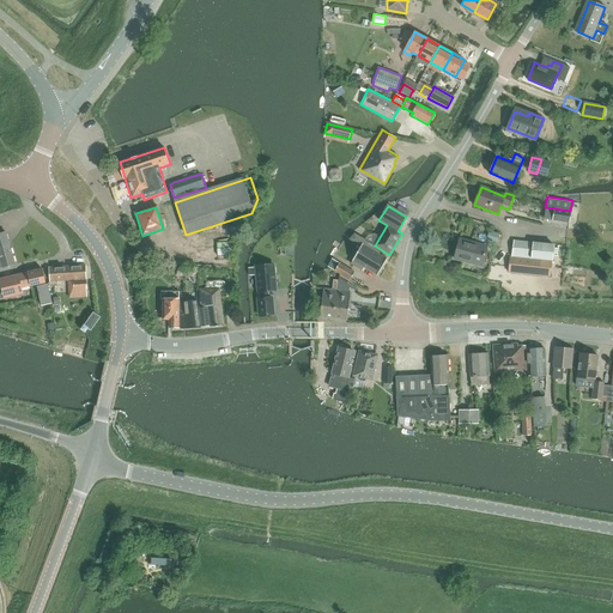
[(554,208),(552,220),(569,223),(570,211),(554,208)]
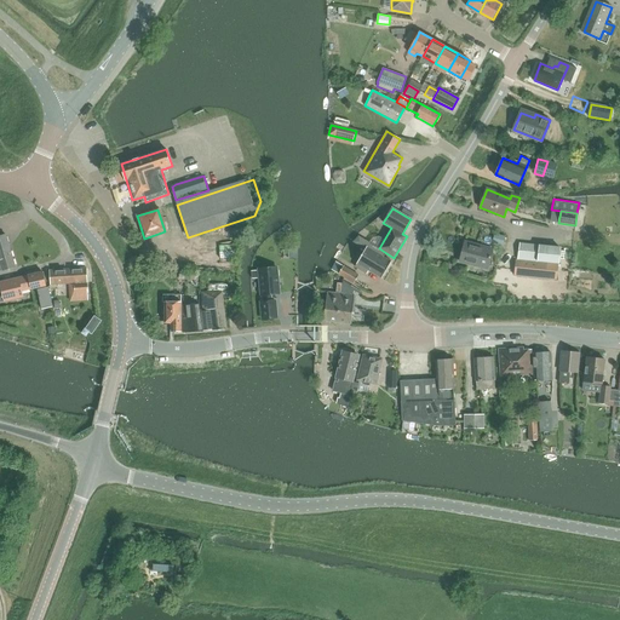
[(494,234),(492,244),(503,246),(505,236),(494,234)]
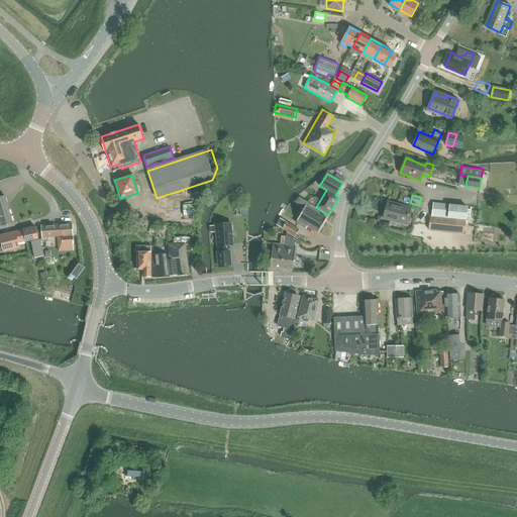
[(0,226),(13,222),(5,196),(0,197),(0,226)]
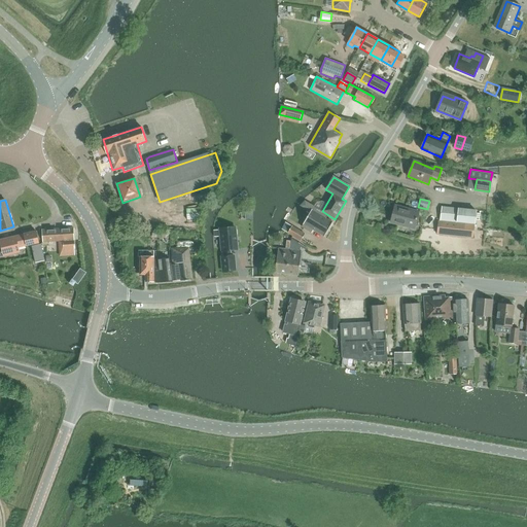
[(391,222),(414,227),(418,211),(394,205),(392,214),(393,214),(391,222)]
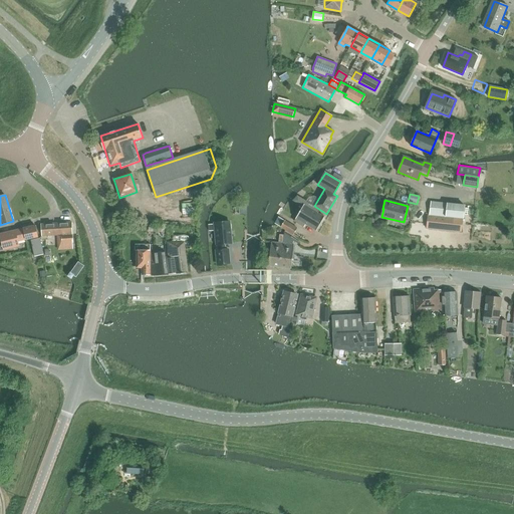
[(465,205),(447,204),(431,201),(429,215),(428,214),(426,228),(461,232),(465,205)]
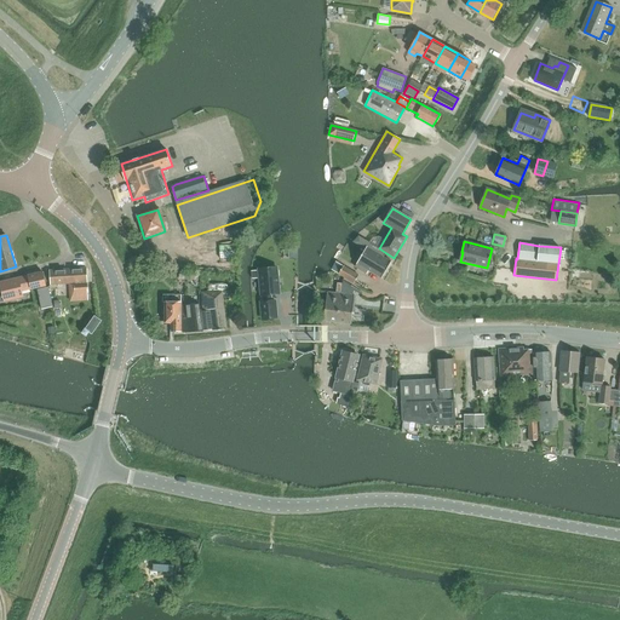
[(369,244),(363,252),(356,264),(357,264),(355,268),(367,274),(368,271),(382,279),(391,262),(384,257),(385,253),(369,244)]
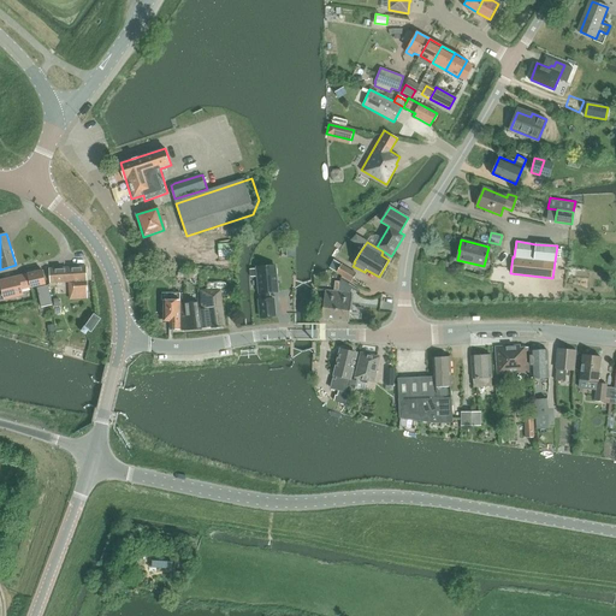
[(332,270),(351,282),(356,274),(337,262),(332,270)]
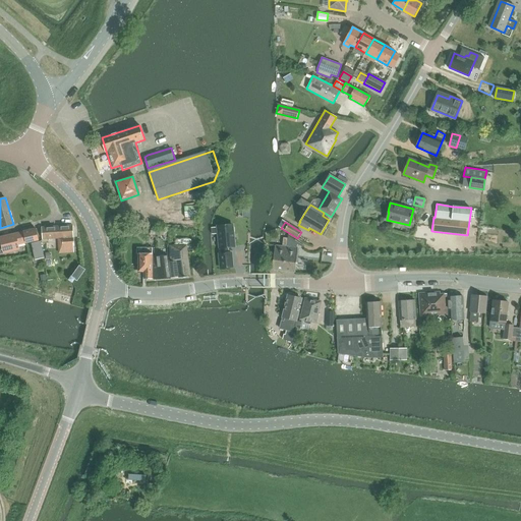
[(72,225),(42,227),(43,239),(62,237),(63,246),(74,245),(72,225)]
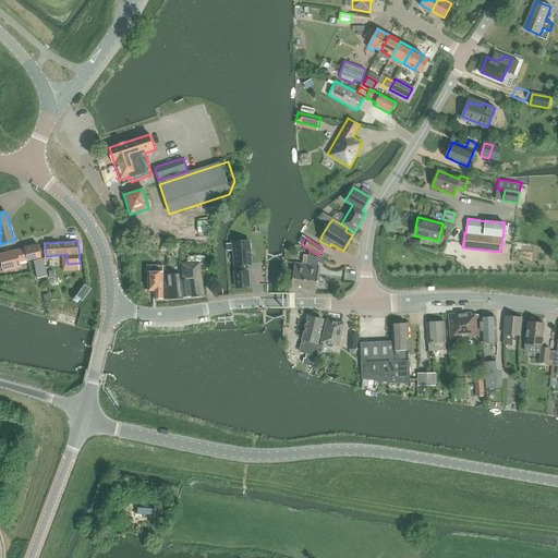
[(234,273),(235,288),(249,287),(247,271),(244,271),(243,265),(251,264),(249,241),(232,243),(234,266),(238,265),(238,271),(234,273)]
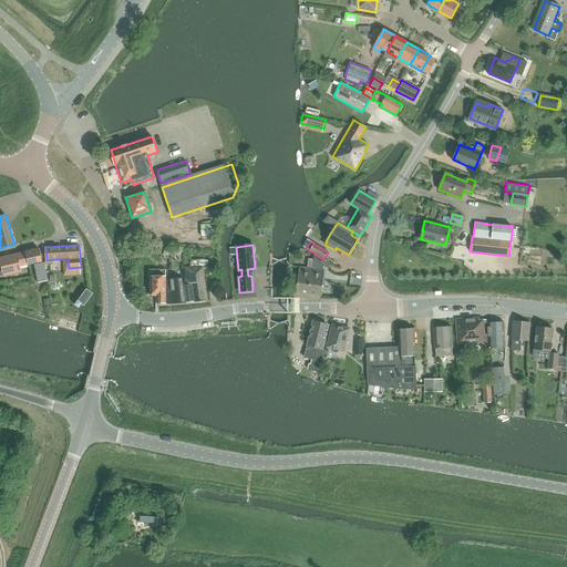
[(39,249),(26,253),(29,265),(35,263),(37,263),(41,261),(39,249)]
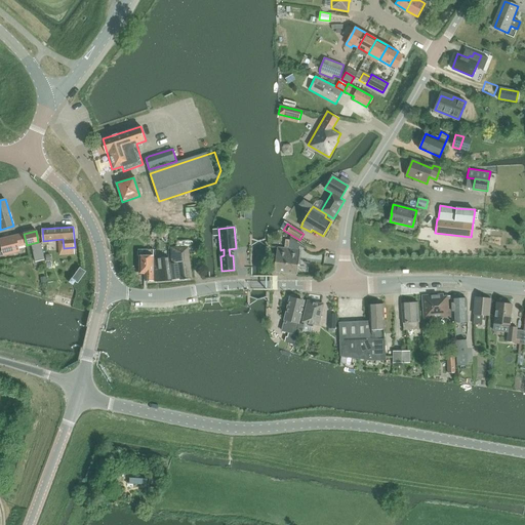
[(24,234),(0,238),(0,239),(4,255),(19,252),(18,247),(27,245),(24,234)]
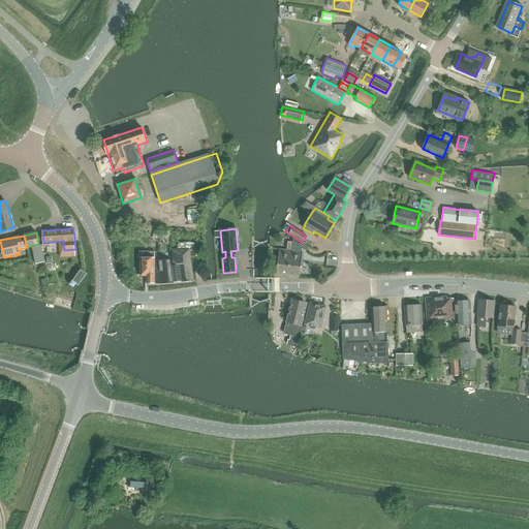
[(34,247),(32,247),(35,263),(44,261),(41,245),(38,246),(38,244),(34,245),(34,247)]
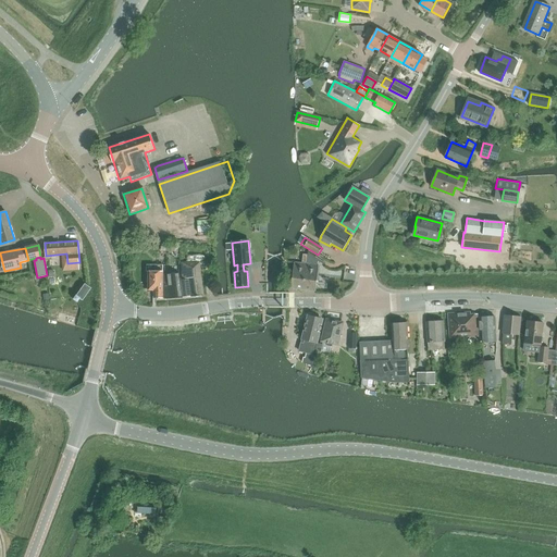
[(311,261),(307,261),(304,291),(316,292),(319,265),(311,264),(311,261)]
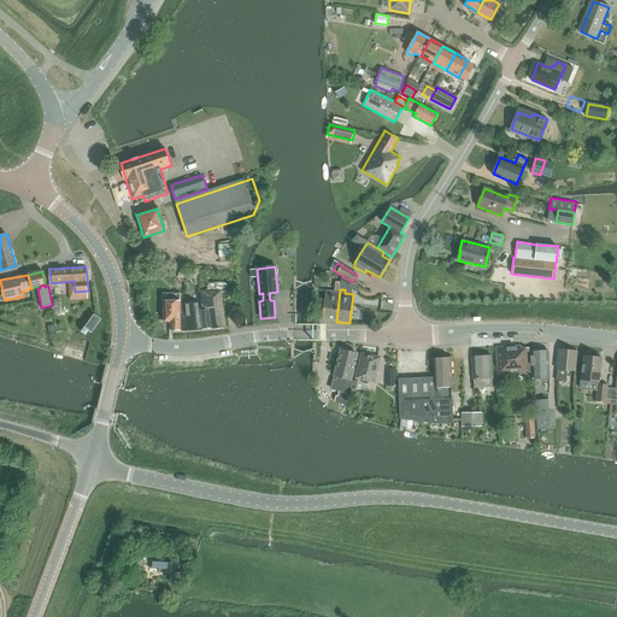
[(340,293),(325,291),(322,319),(336,322),(340,293)]
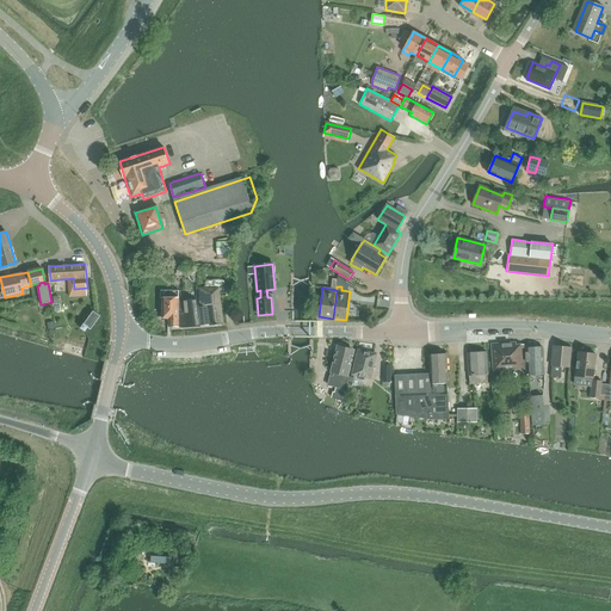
[(201,327),(223,325),(218,289),(199,289),(199,306),(198,306),(201,326),(201,327)]
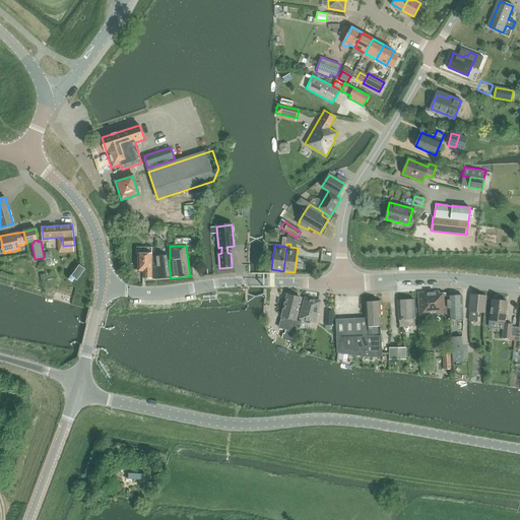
[(143,271),(143,278),(151,278),(151,254),(138,254),(137,271),(143,271)]
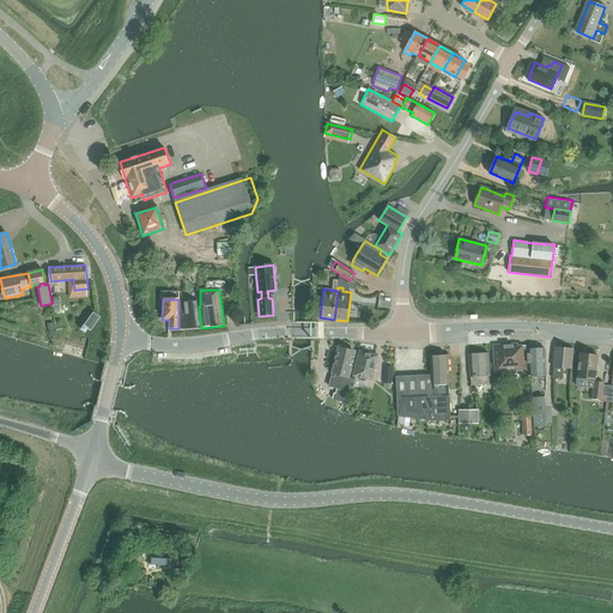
[(199,307),(198,307),(198,301),(180,303),(181,328),(187,328),(201,327),(199,307)]
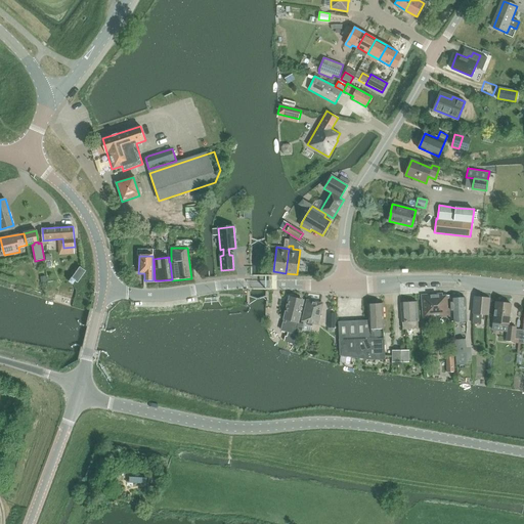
[(73,278),(70,282),(74,285),(76,281),(79,284),(87,272),(81,267),(73,278)]
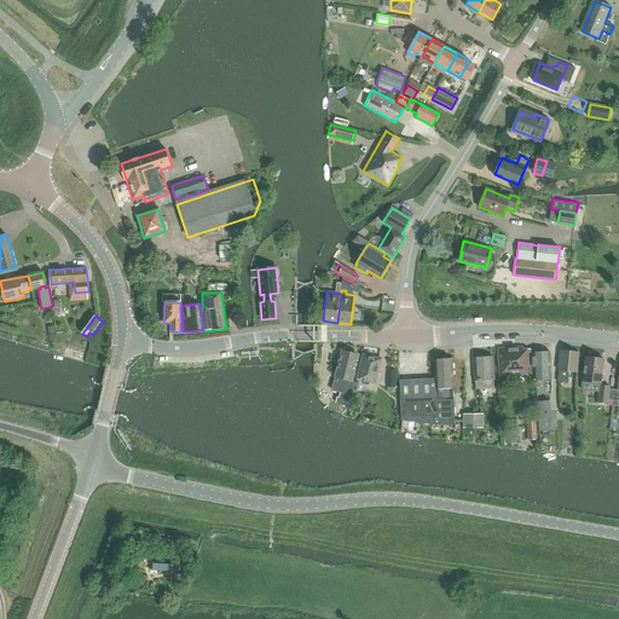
[(502,375),(532,374),(531,350),(524,351),(524,348),(499,350),(502,375)]
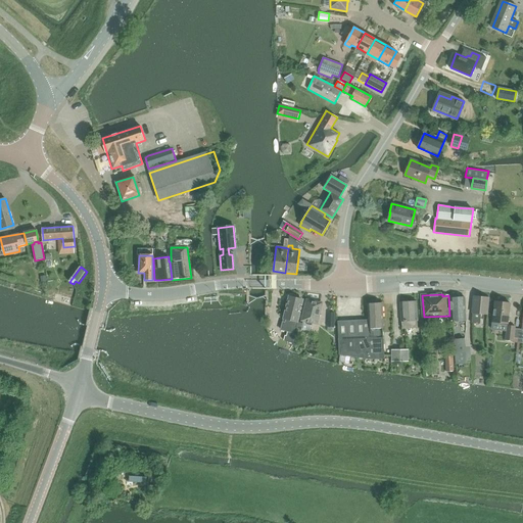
[(489,297),(473,296),(472,314),(471,323),(480,324),(481,315),(487,315),(489,297)]
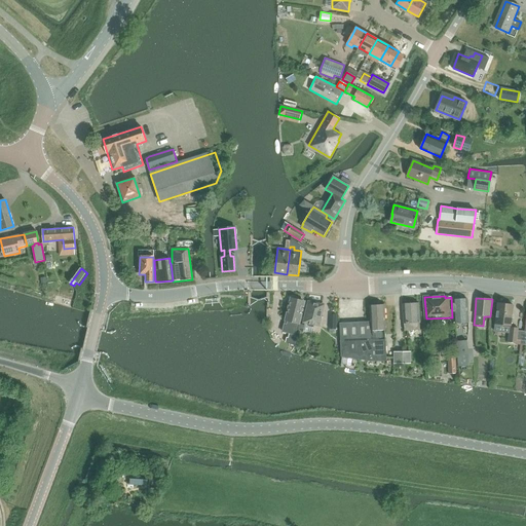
[(284,325),(283,332),(289,333),(295,335),(298,323),(299,323),(303,302),(291,299),(291,301),(289,301),(287,309),(289,309),(287,321),(289,322),(288,326),(284,325)]
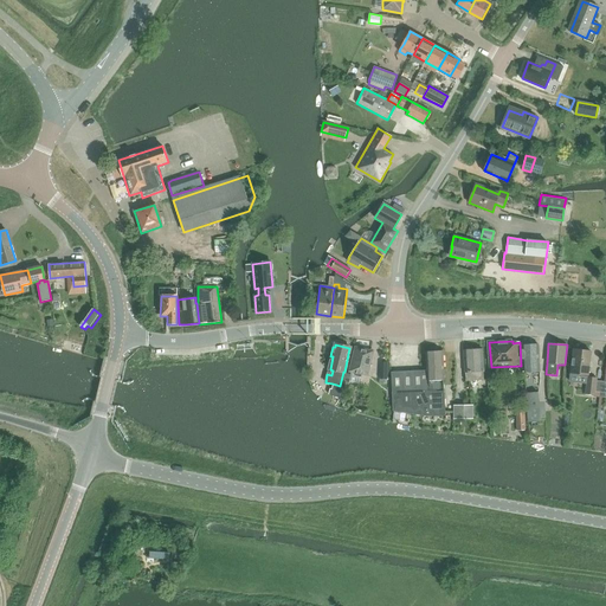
[(523,373),(541,373),(540,345),(522,346),(523,373)]
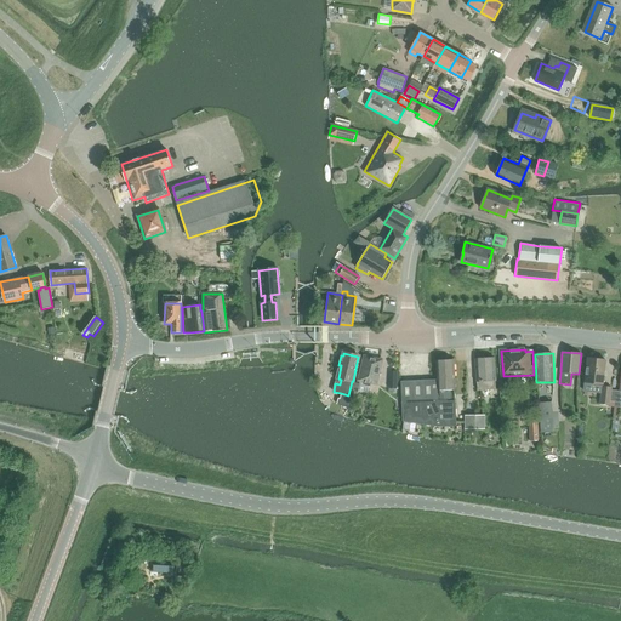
[(364,355),(358,382),(359,382),(377,386),(383,360),(364,355)]
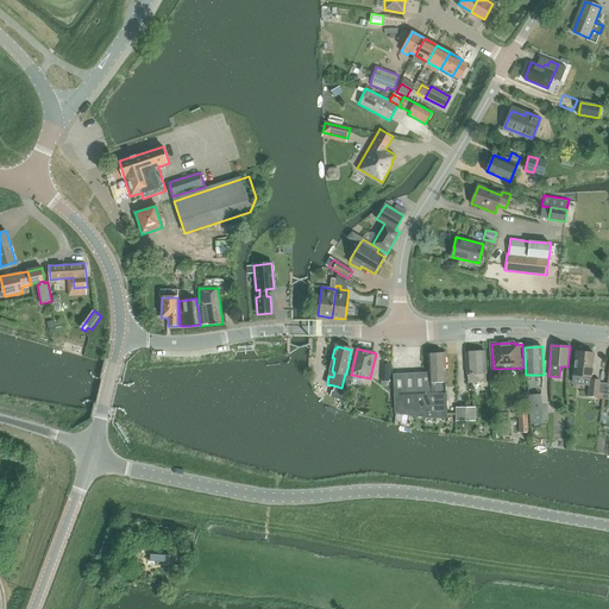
[(485,374),(487,374),(485,351),(483,351),(482,350),(478,350),(476,351),(470,351),(466,355),(468,375),(469,375),(469,382),(485,382),(485,374)]
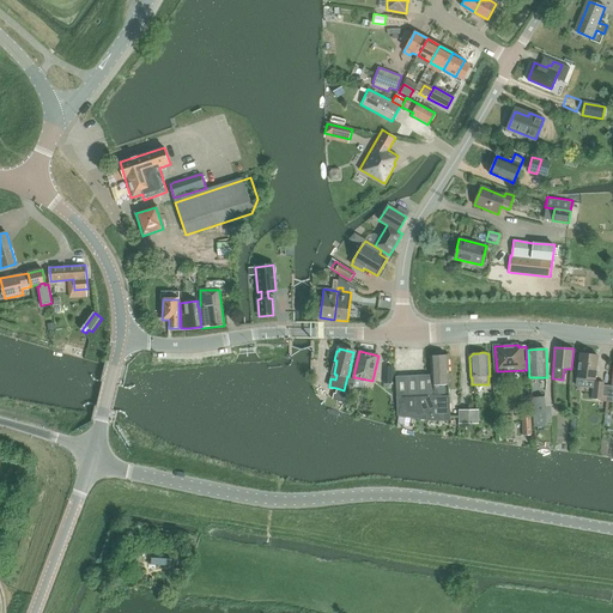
[(580,354),(577,377),(584,378),(584,387),(593,388),(592,399),(601,400),(601,398),(602,386),(602,382),(594,381),(594,378),(596,357),(580,354)]
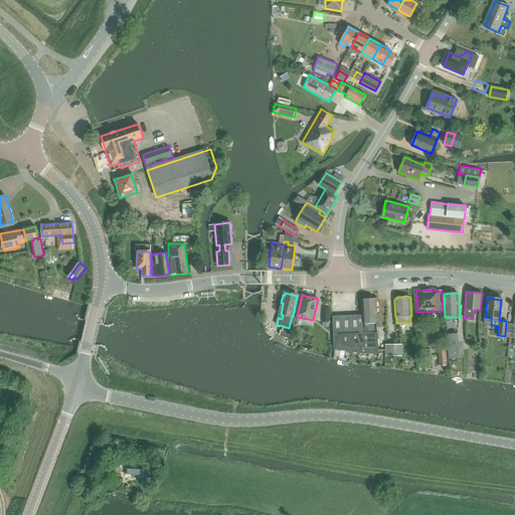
[(362,315),(332,317),(334,349),(347,351),(363,354),(378,353),(376,322),(377,322),(376,300),(368,300),(367,299),(365,299),(364,300),(362,300),(362,315)]
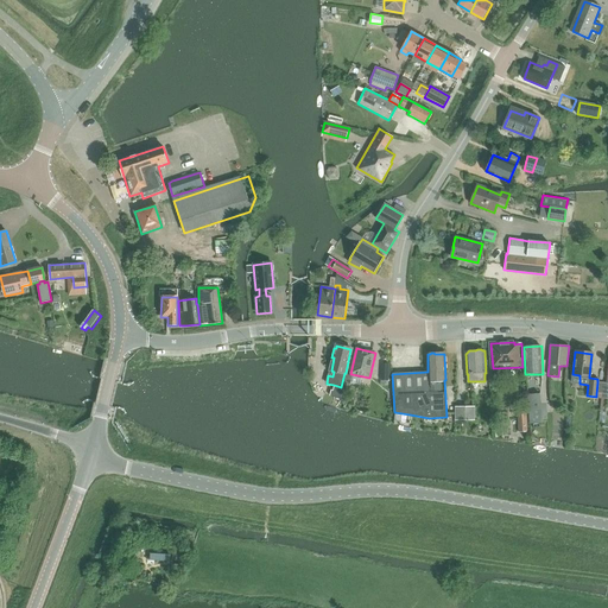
[(331,390),(329,396),(340,398),(343,387),(341,387),(334,385),(333,390),(331,390)]
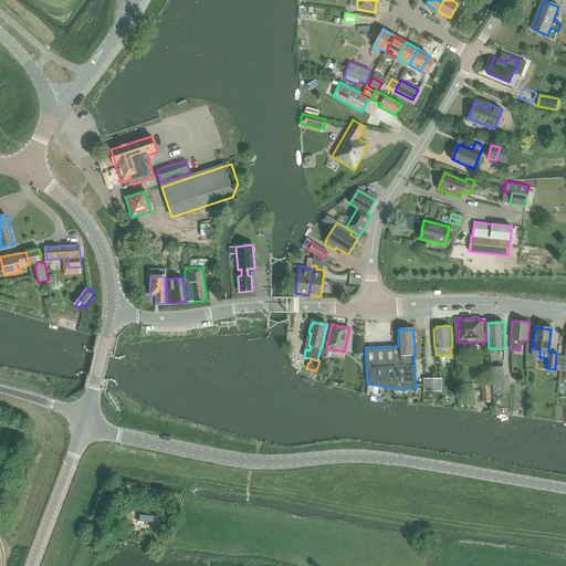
[(504,394),(502,366),(491,367),(493,394),(504,394)]
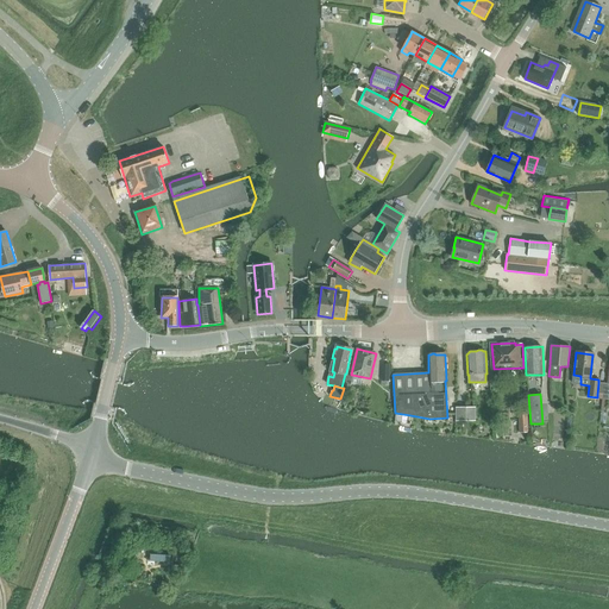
[(457,421),(476,421),(476,408),(457,408),(457,421)]
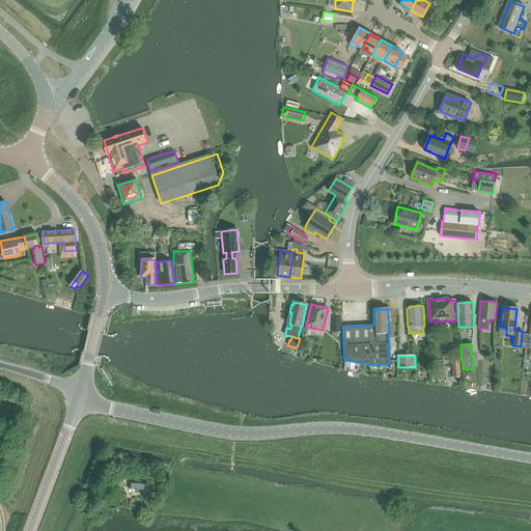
[(459,359),(452,360),(452,378),(460,378),(459,359)]
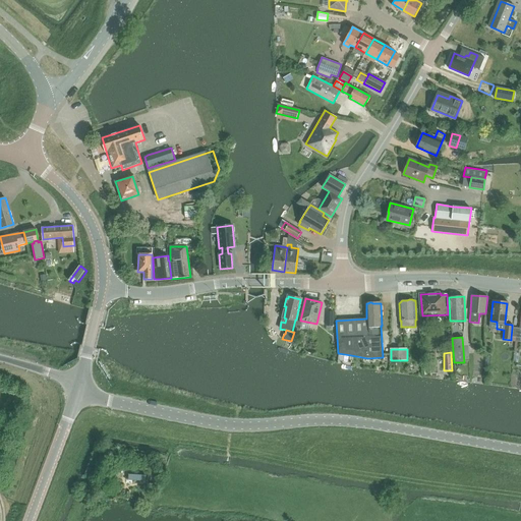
All buildings are outlined.
